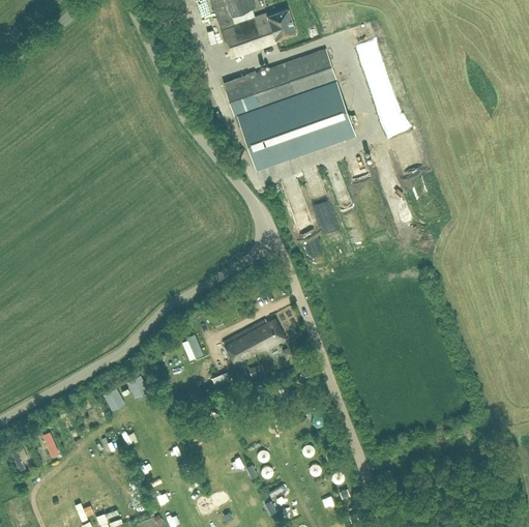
[(208,0),(216,22),(217,22),(221,31),(219,31),(229,60),(274,45),(274,42),(295,35),(287,10),(266,18),(265,16),(233,27),(230,18),(253,10),(250,0),(208,0)]
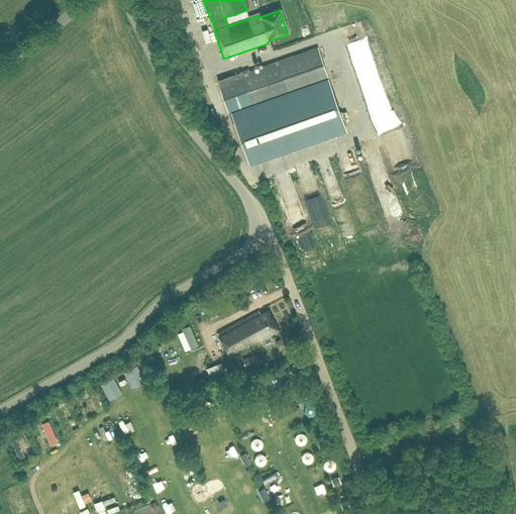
[(344,133),(327,81),(316,49),(241,76),(241,73),(216,82),(228,115),(230,115),(248,167),(344,133)]
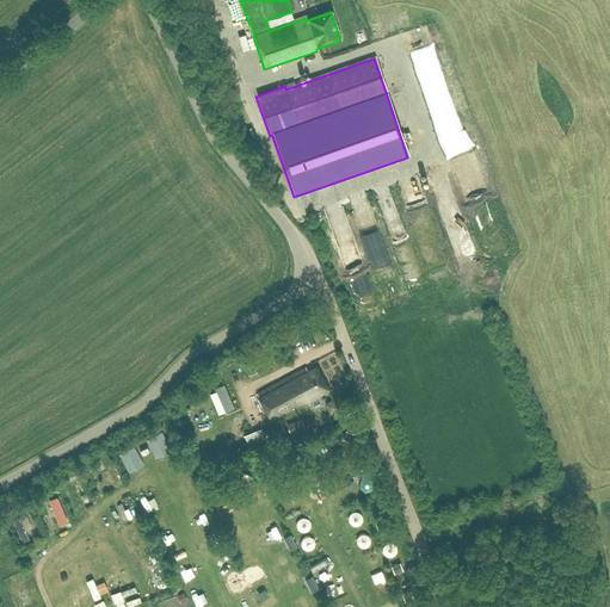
[(479,246),(484,254),(492,249),(486,241),(479,246)]
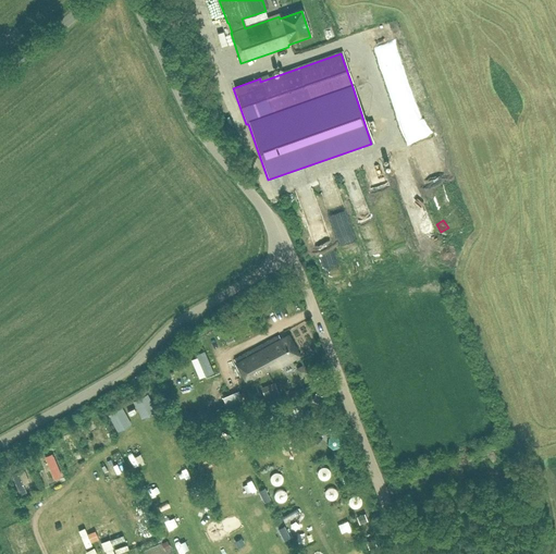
[(246,385),(298,357),(287,337),(279,342),(275,344),(273,340),(233,361),(246,385)]
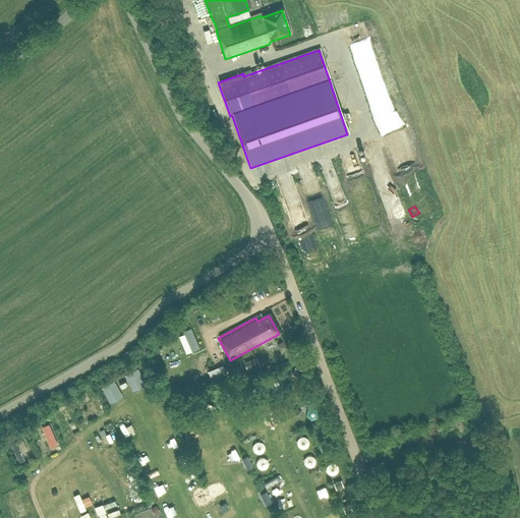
[(260,371),(255,360),(243,364),(247,377),(260,371)]
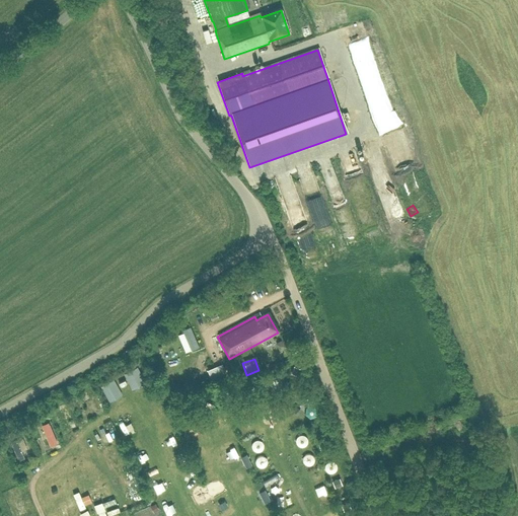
[(292,369),(290,376),(297,379),(299,372),(292,369)]
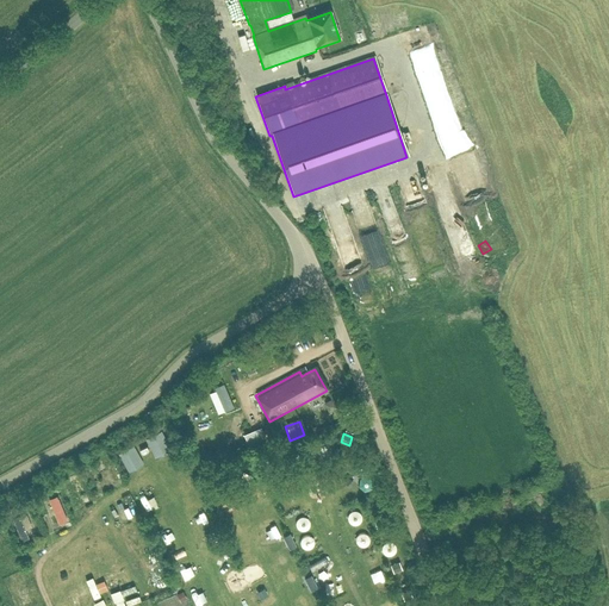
[(325,444),(317,447),(315,454),(319,460),(328,458),(330,450),(325,444)]
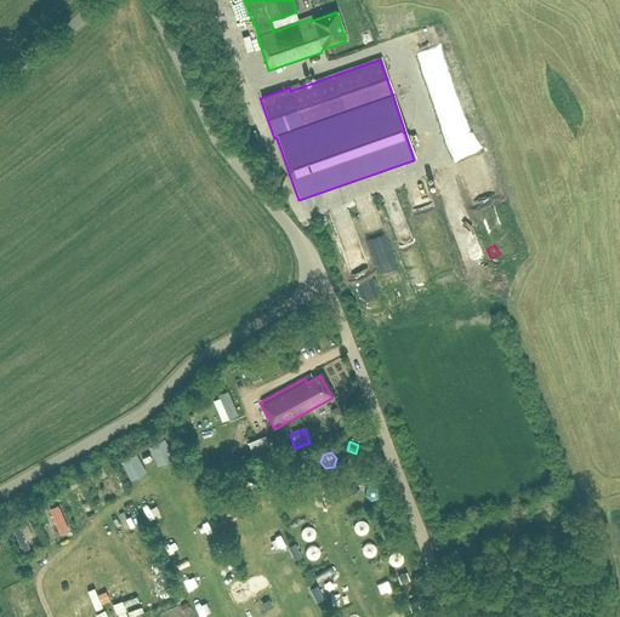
[(302,458),(294,460),(291,468),(296,474),(305,473),(308,466),(302,458)]
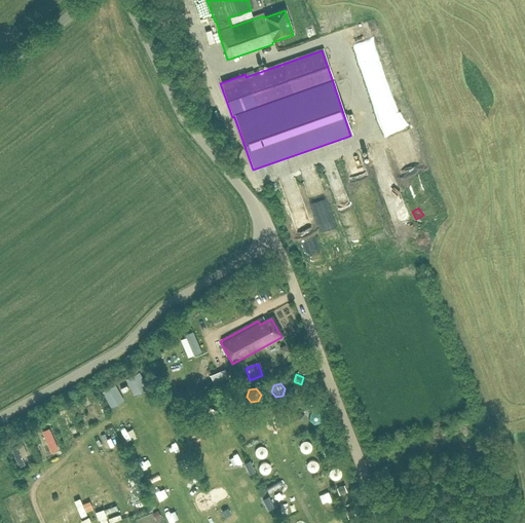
[(231,394),(224,397),(223,404),(228,408),(235,406),(236,399),(231,394)]
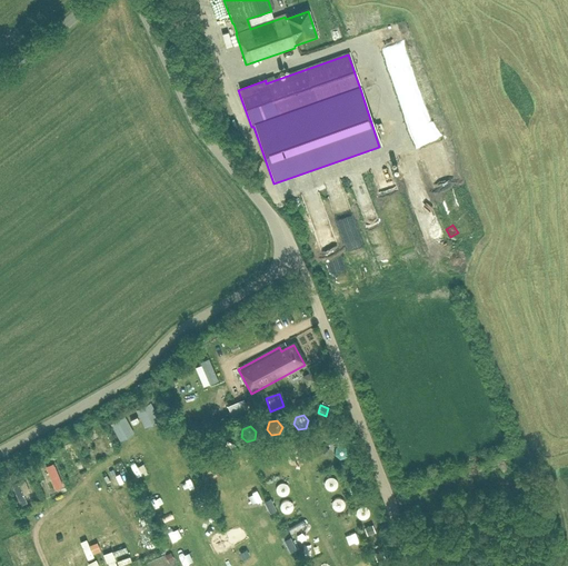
[(100,449),(110,444),(105,432),(93,437),(100,449)]
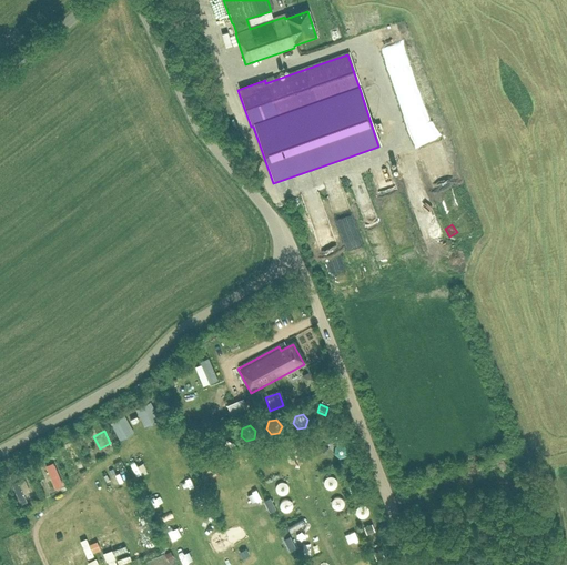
[(330,441),(334,444),(333,456),(337,460),(344,457),(345,451),(340,447),(341,442),(342,435),(336,432),(331,434),(330,441)]
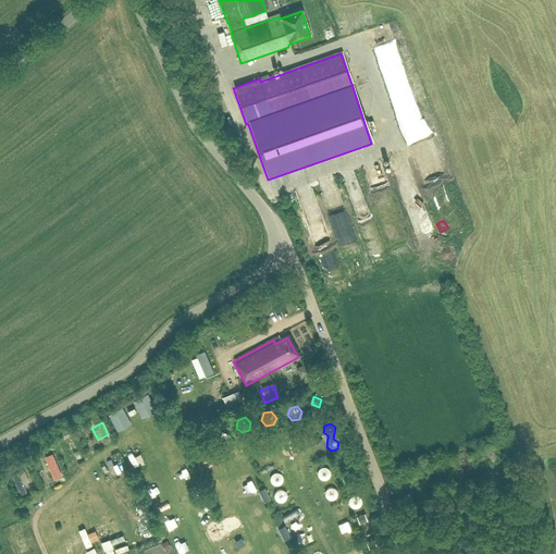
[(249,454),(257,451),(254,443),(246,446),(249,454)]
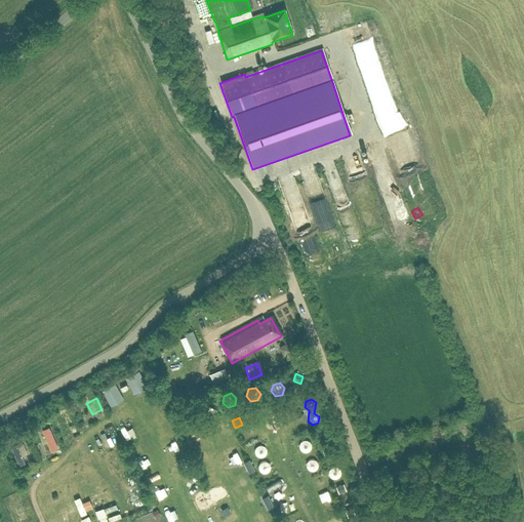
[(109,426),(97,432),(106,448),(117,443),(109,426)]
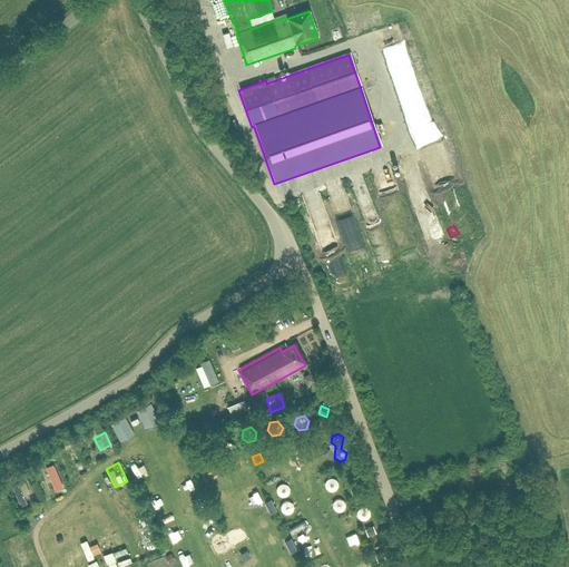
[(55,491),(64,489),(57,465),(48,467),(55,491)]
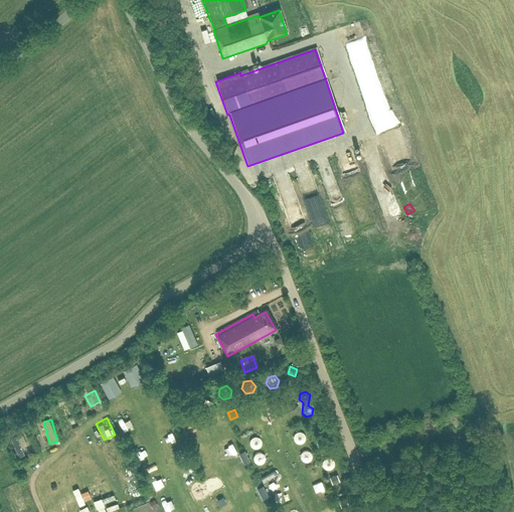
[(306,432),(297,436),(302,448),(311,444),(306,432)]
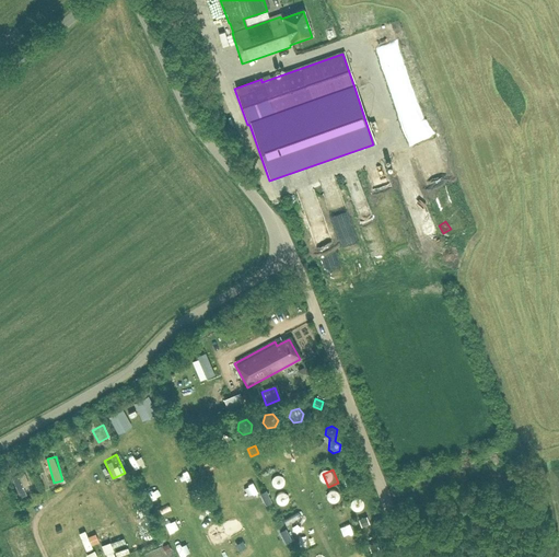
[(21,480),(25,488),(31,485),(26,477),(21,480)]
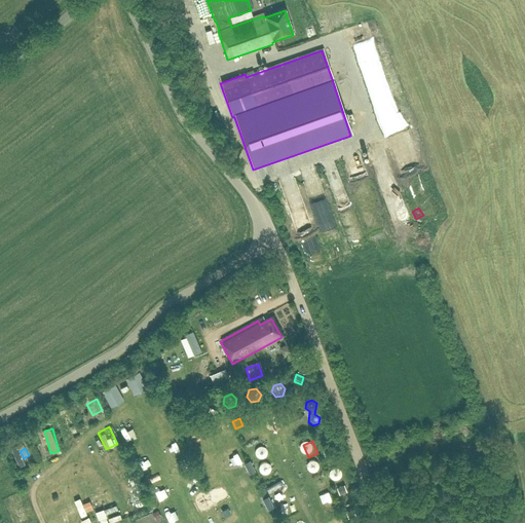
[(329,448),(322,451),(324,458),(332,455),(329,448)]
